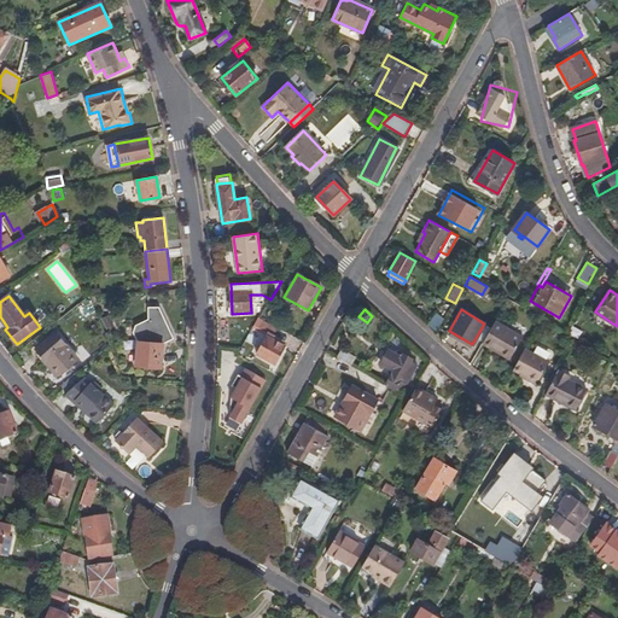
[(436,331),(444,320),(436,314),(429,325),(436,331)]
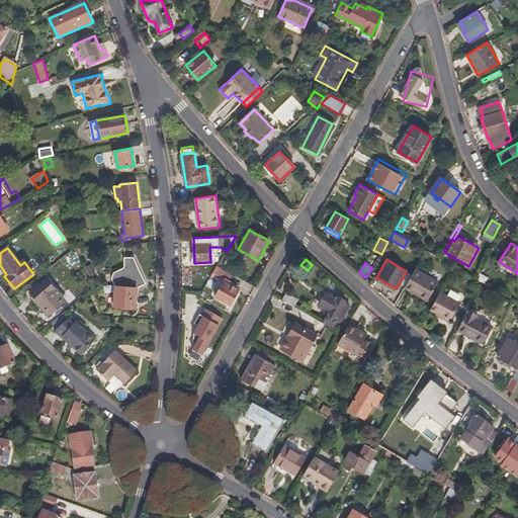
[(95,273),(91,265),(86,267),(89,275),(95,273)]
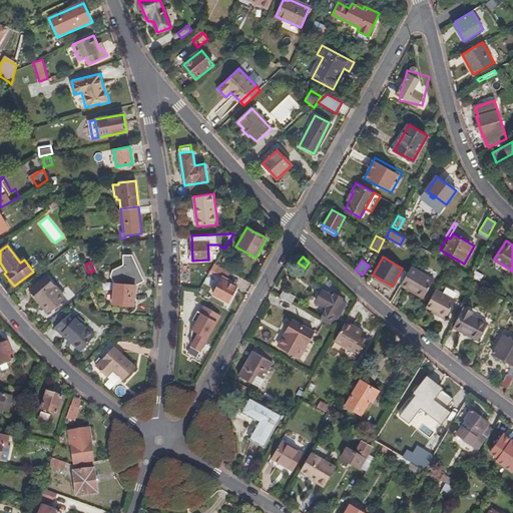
[(230,273),(214,264),(211,271),(222,277),(226,279),(230,273)]
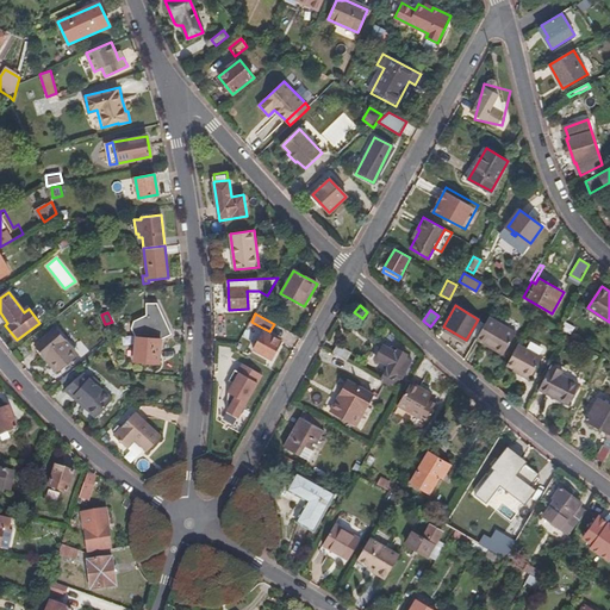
[(502,354),(512,332),(486,319),(474,342),(483,347),(484,344),(502,354)]
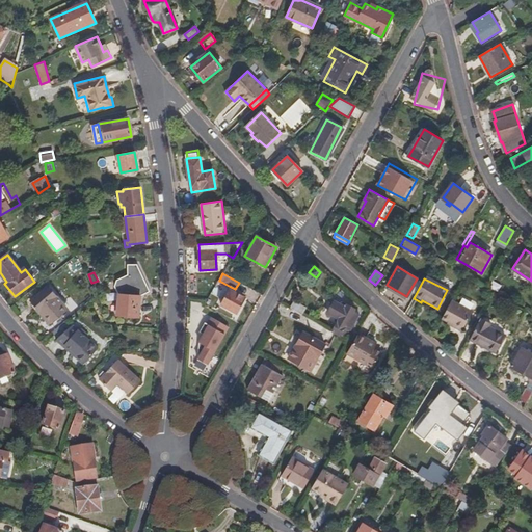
[(497,285),(489,281),(486,286),(494,289),(497,285)]
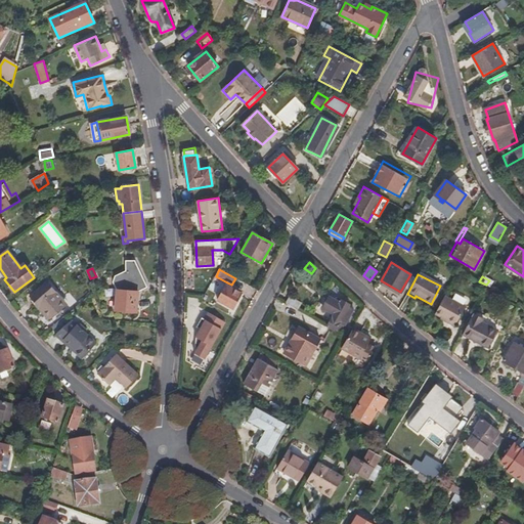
[(400,292),(381,280),(379,282),(399,295),(400,292)]
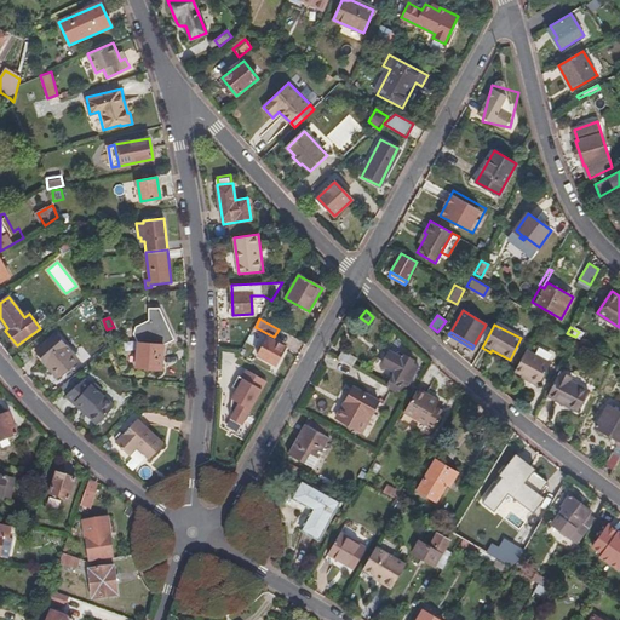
[(78,360),(56,334),(35,354),(58,378),(78,360)]
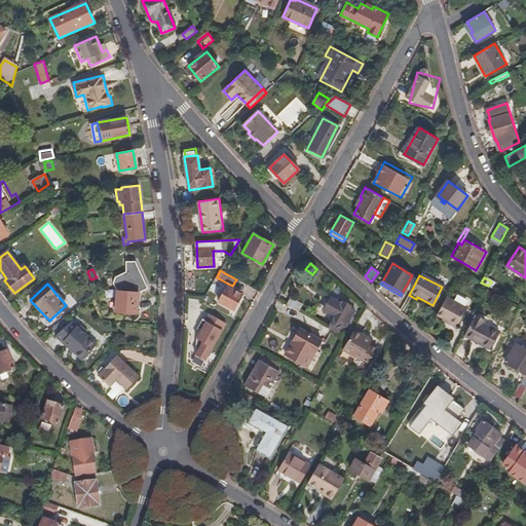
[(235,307),(243,292),(232,286),(228,284),(220,299),(235,307)]
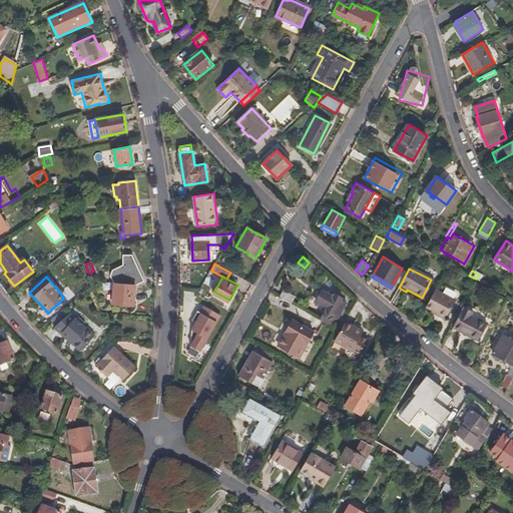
[(133,302),(133,283),(113,283),(113,302),(133,302)]
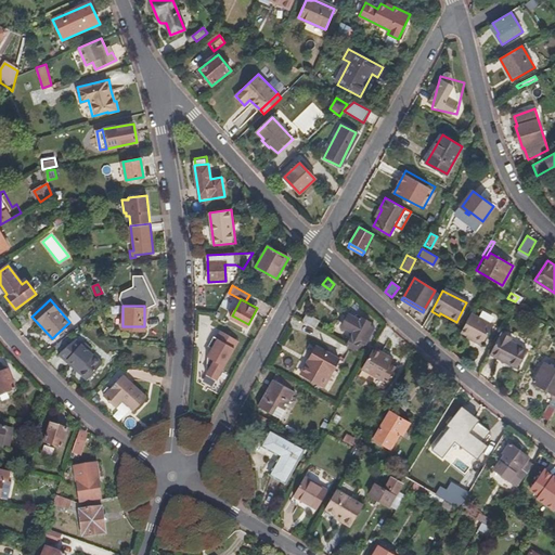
[(315,327),(320,320),(308,313),(304,321),(315,327)]
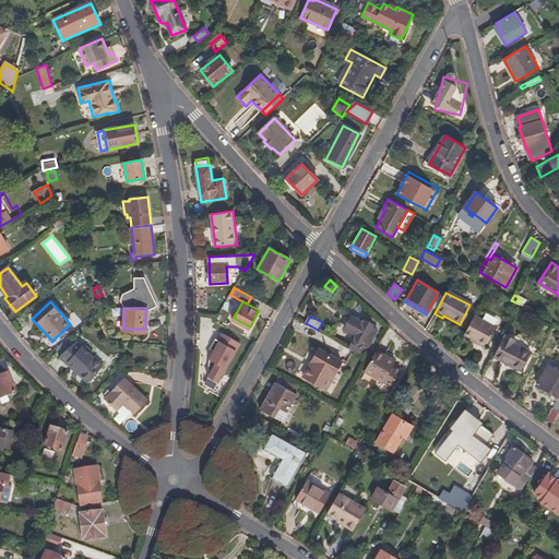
[(460,324),(443,316),(442,318),(459,326),(460,324)]
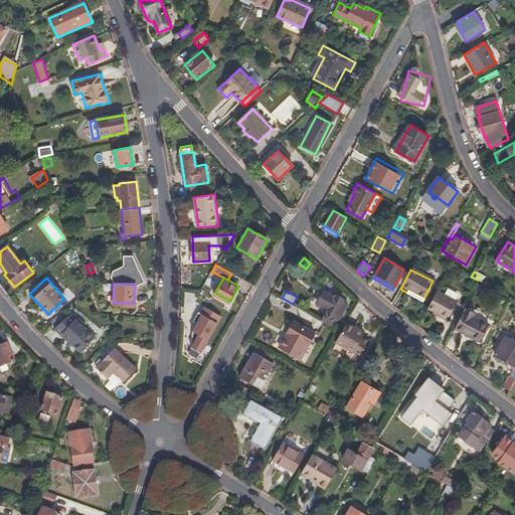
[(447,320),(456,302),(437,292),(427,309),(447,320)]
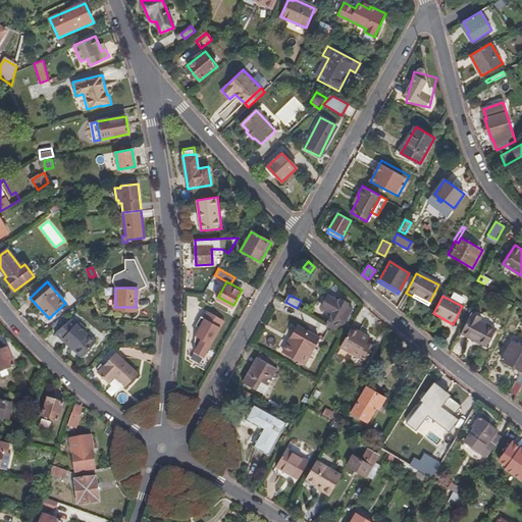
[(338,332),(353,308),(348,306),(349,303),(341,299),(338,302),(328,297),(322,308),(332,313),(325,325),(338,332)]
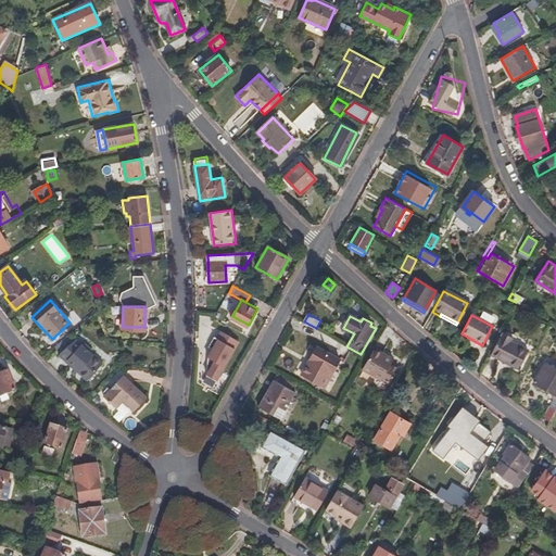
[(205,374),(216,380),(239,341),(220,330),(217,338),(214,336),(209,345),(212,348),(207,356),(205,374)]
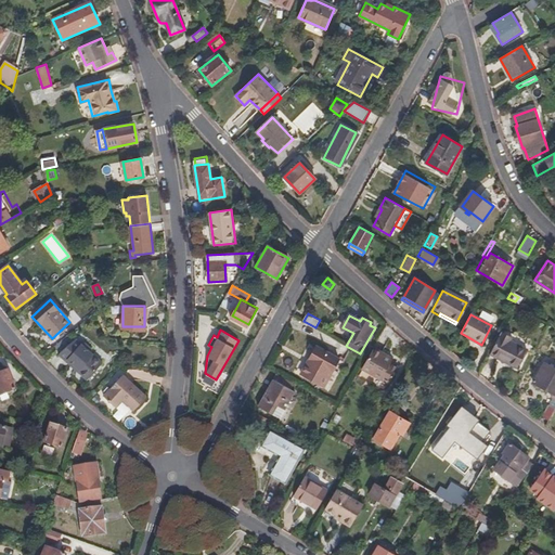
[(515,368),(525,349),(510,341),(512,337),(500,332),(489,355),(515,368)]
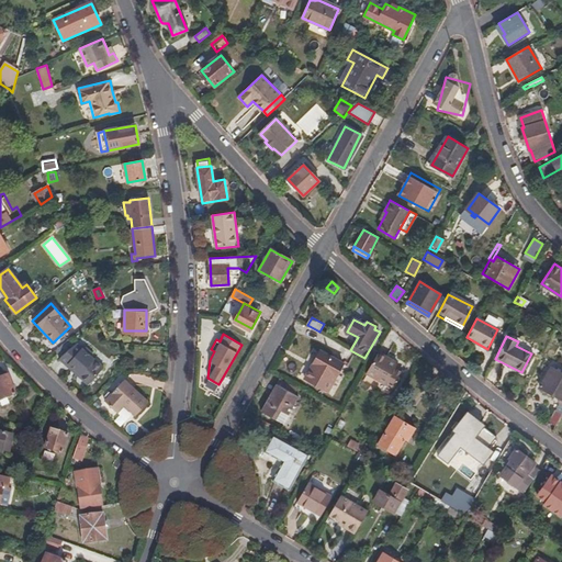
[(91,382),(105,367),(94,357),(94,352),(88,346),(83,346),(83,347),(78,343),(63,357),(60,359),(67,366),(69,363),(81,374),(82,379),(87,382),(91,382)]
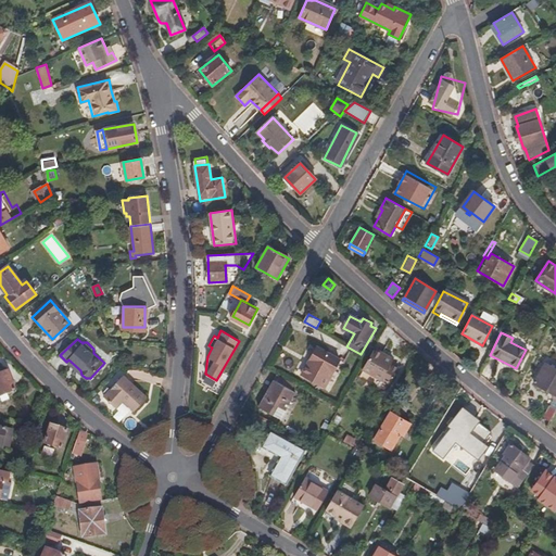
[(324,384),(339,358),(317,346),(302,373),(324,384)]
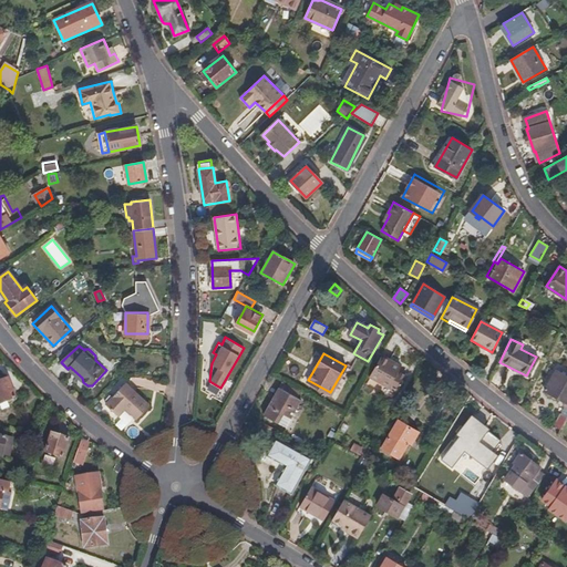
[(405,375),(398,371),(400,368),(381,357),(370,378),(397,392),(405,375)]
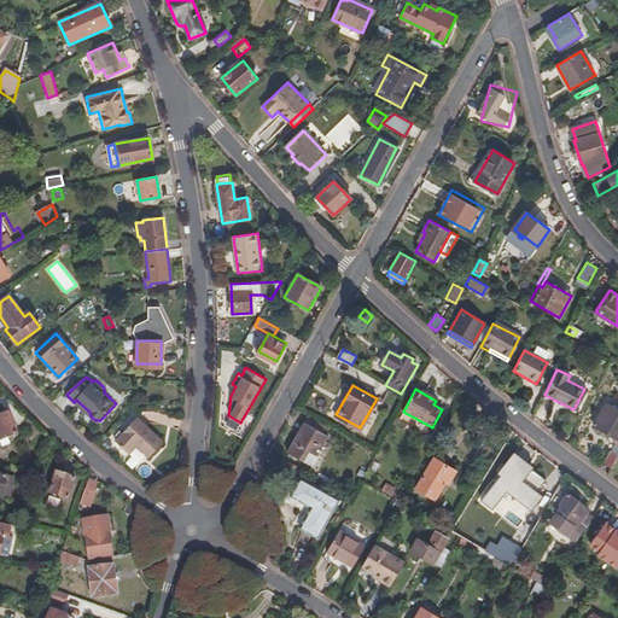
[(74,402),(91,417),(89,412),(76,400),(74,402)]
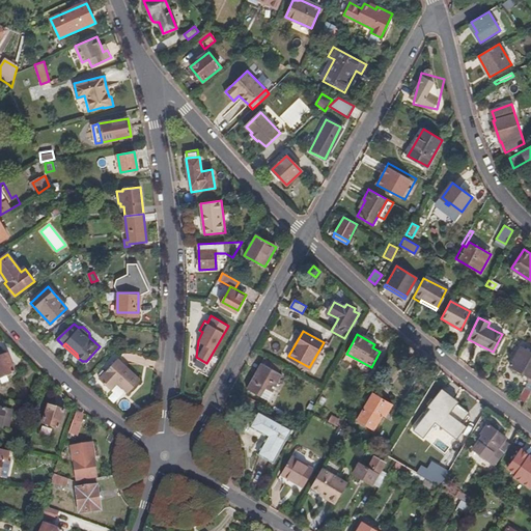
[(530,375),(530,353),(520,346),(509,365),(527,375),(529,376),(530,375)]
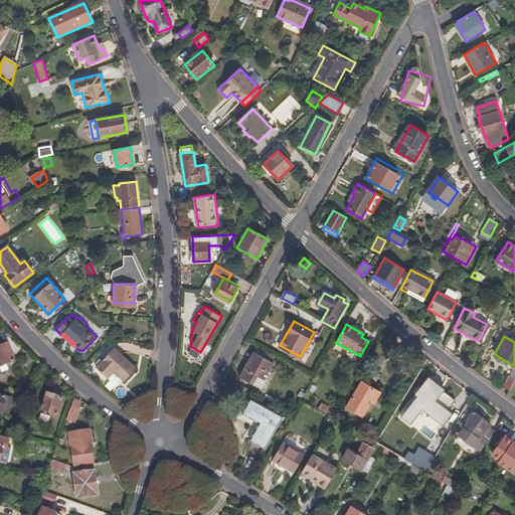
[(13,363),(6,345),(0,347),(0,368),(6,366),(13,363)]
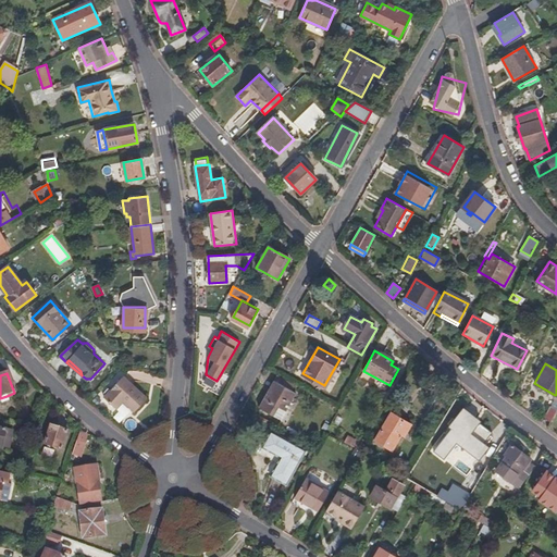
[(282,421),(297,394),(293,391),(296,384),(279,374),(259,408),(282,421)]
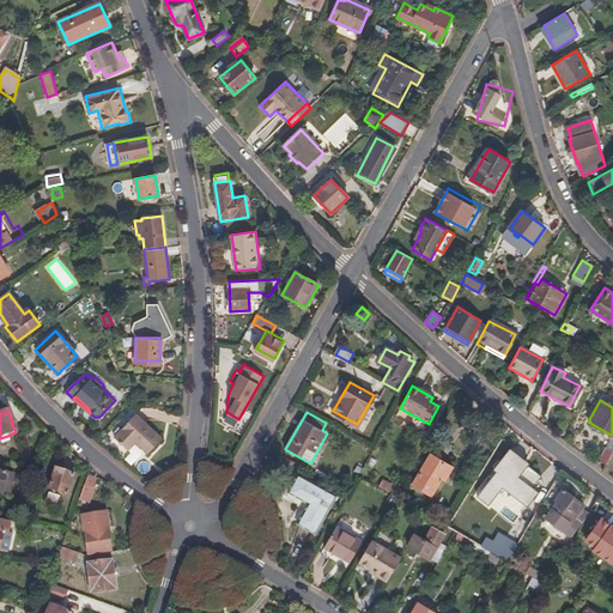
[(162,438),(135,414),(114,438),(128,450),(135,442),(147,454),(162,438)]
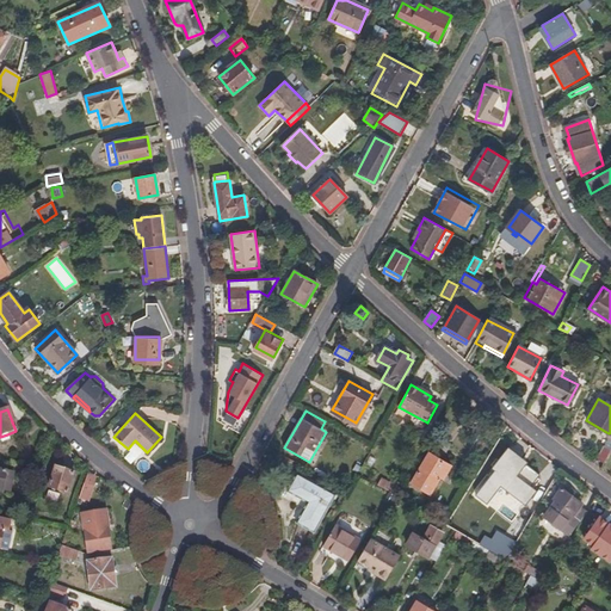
[(597,460),(604,463),(610,449),(610,432),(609,433),(606,432),(605,436),(610,438),(597,460)]
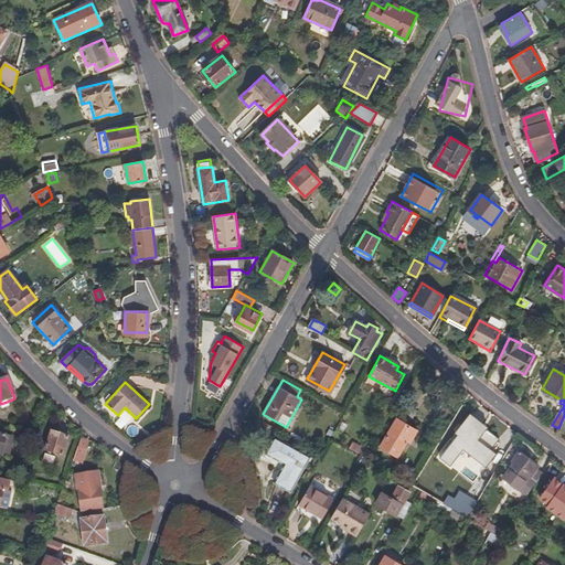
[(0,405),(2,411),(9,408),(7,402),(0,404),(0,405)]
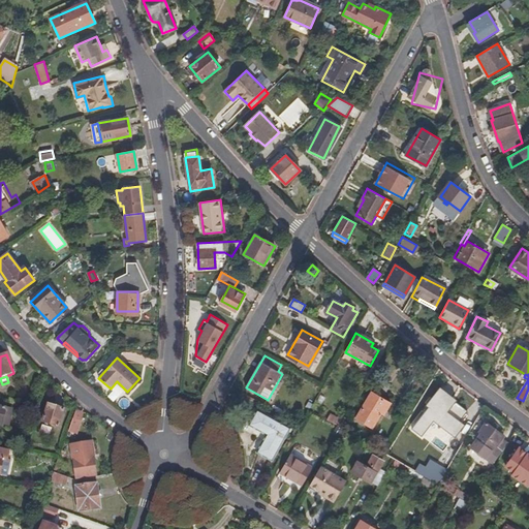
[(458,419),(465,409),(448,397),(450,395),(438,385),(425,403),(427,404),(410,427),(419,434),(432,418),(453,435),(463,423),(458,419)]
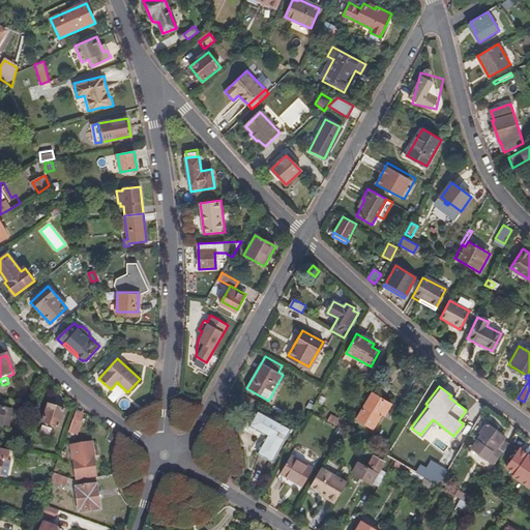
[(374,430),(384,413),(386,415),(392,405),(374,393),(357,419),(374,430)]
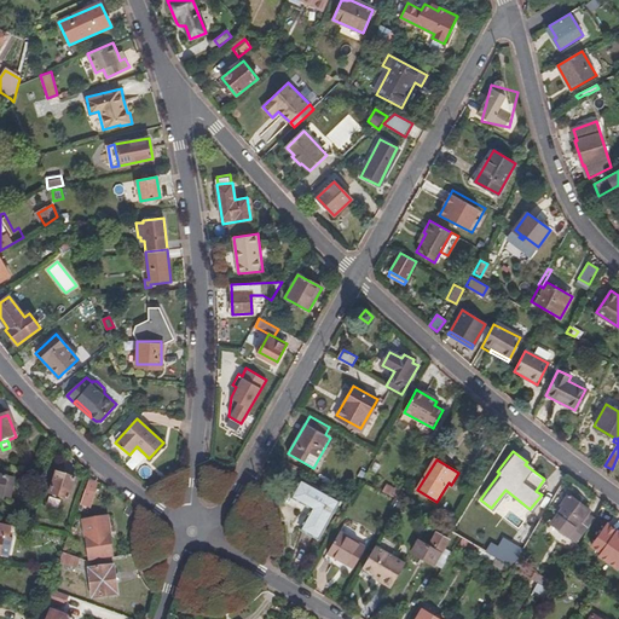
[(12,493),(15,480),(0,476),(0,497),(4,498),(6,492),(12,493)]
